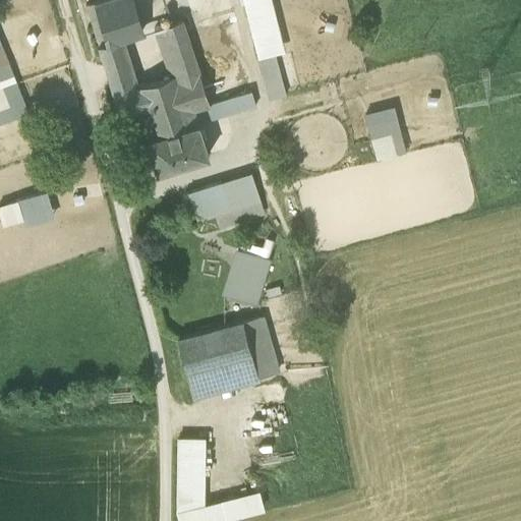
[(122,40),(140,34),(129,0),(103,0),(85,5),(99,47),(122,40)]
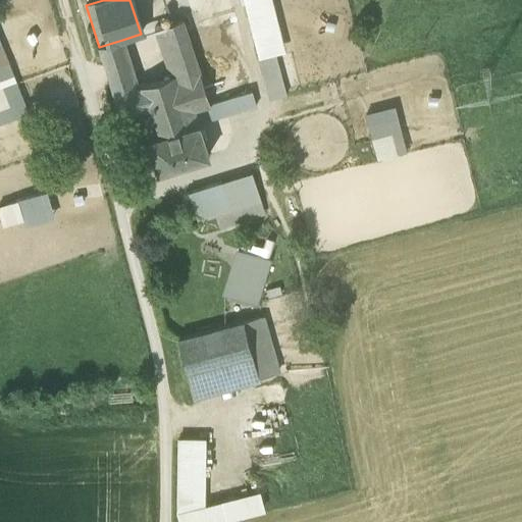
[(264,55),(249,0),(244,0),(260,56),(264,55)]
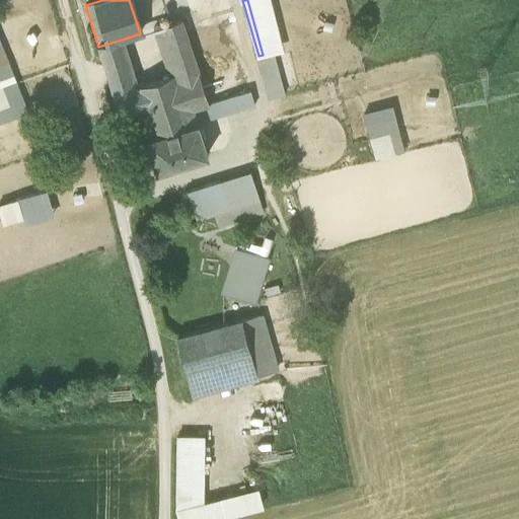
[(254,0),(247,0),(263,55),(270,53),(254,0)]
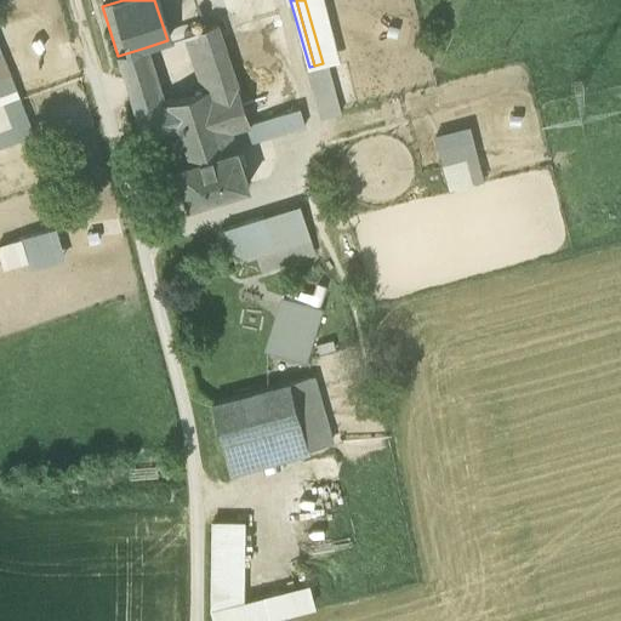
[(305,0),(323,63),(340,58),(323,0),(305,0)]
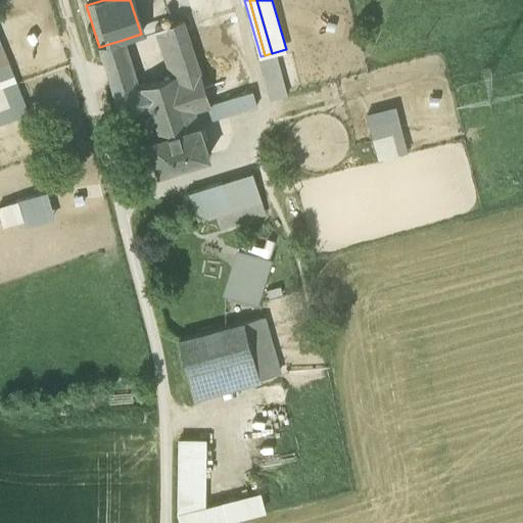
[(199,123),(215,117),(210,103),(200,73),(190,41),(183,19),(162,26),(178,73),(170,76),(137,86),(132,88),(129,79),(110,84),(121,115),(121,116),(139,110),(143,109),(152,138),(199,123)]
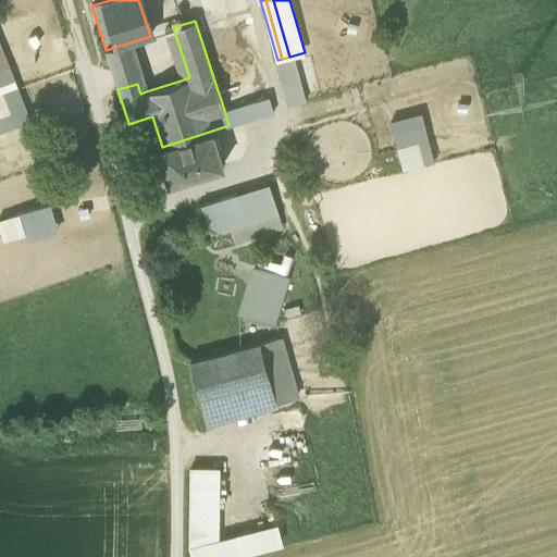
[(189,77),(173,27),(164,31),(181,81),(189,77)]
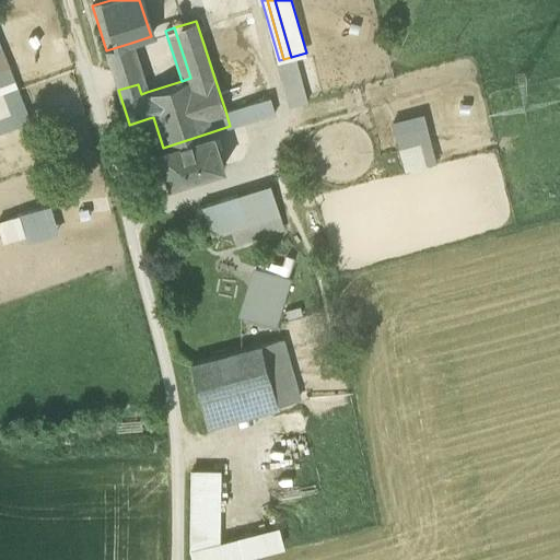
[(223,36),(203,44),(214,78),(235,71),(223,36)]
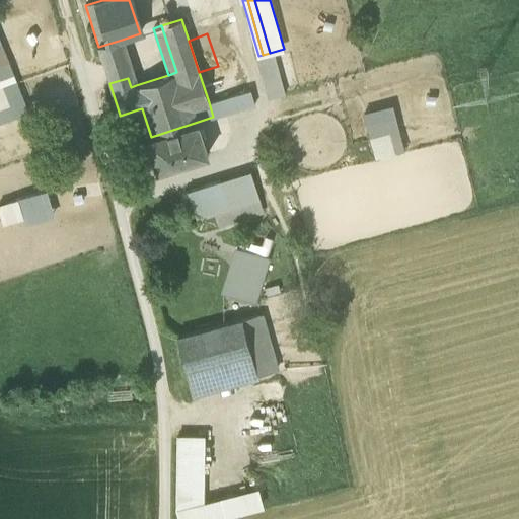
[(126,51),(122,40),(98,47),(109,83),(128,78),(131,87),(136,85),(126,51)]
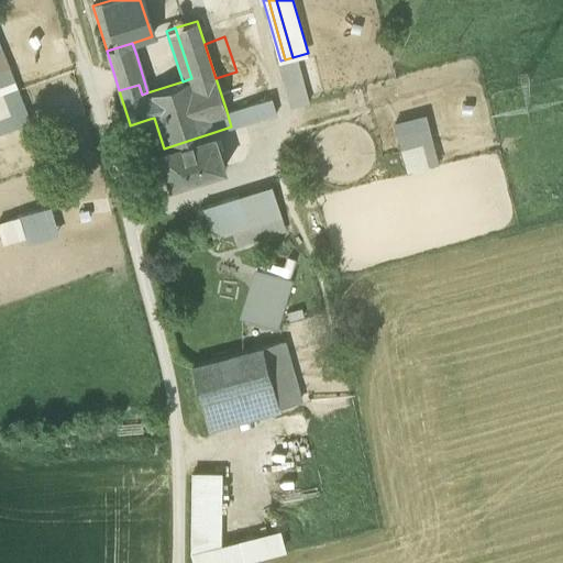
[(0,132),(30,121),(1,48),(0,48),(0,132)]
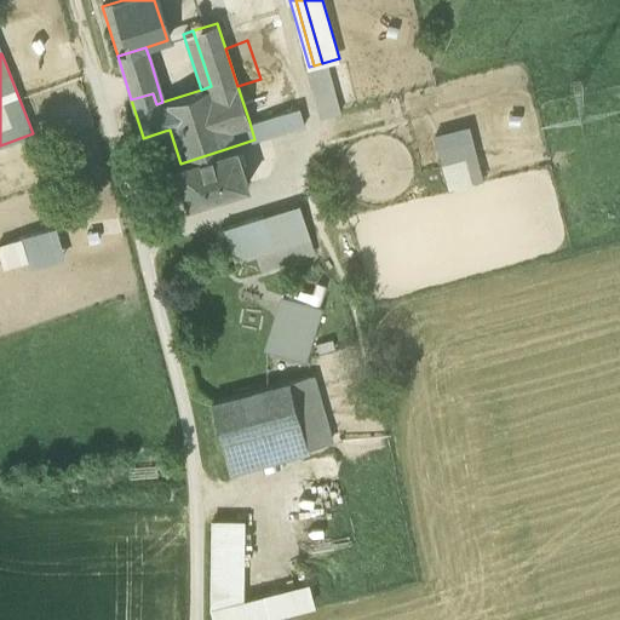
[(314,95),(333,90),(326,64),(308,69),(314,95)]
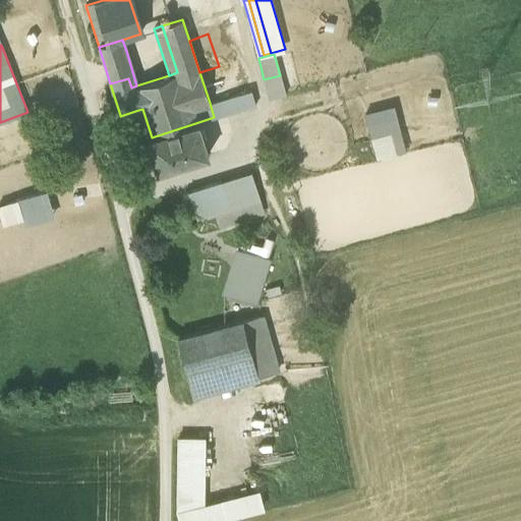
[(280,75),(264,79),(270,99),(285,95),(280,75)]
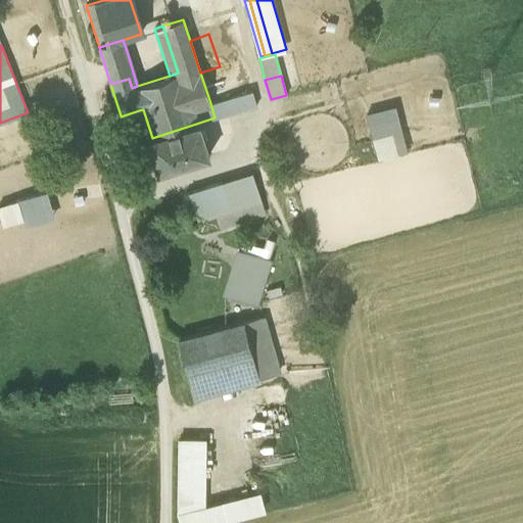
[(252,91),(210,103),(215,117),(256,105),(252,91)]
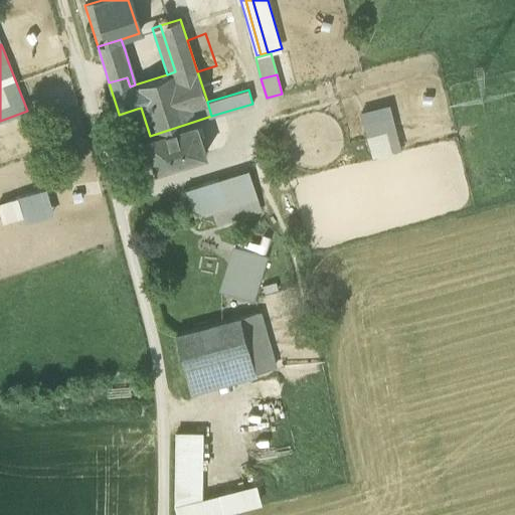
[(365,130),(391,122),(386,104),(360,111),(365,130)]
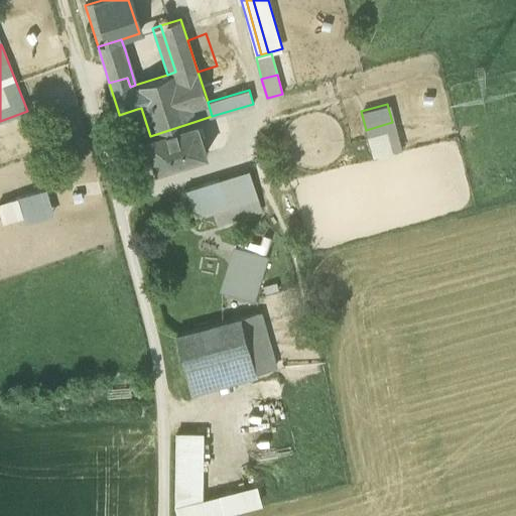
[(148,147),(155,169),(207,153),(197,121),(150,136),(141,108),(137,109),(145,137),(139,139),(142,149),(148,147)]
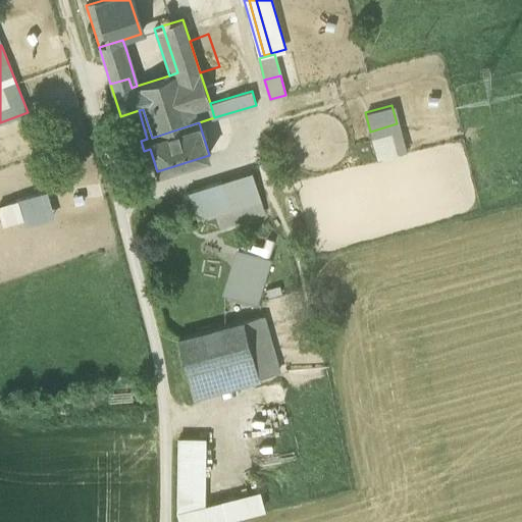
[(405,151),(397,123),(370,132),(377,158),(405,151)]
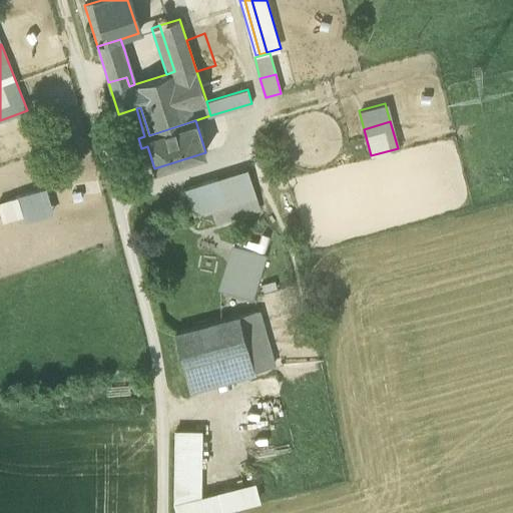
[(247,168),(217,178),(226,206),(257,197),(247,168)]
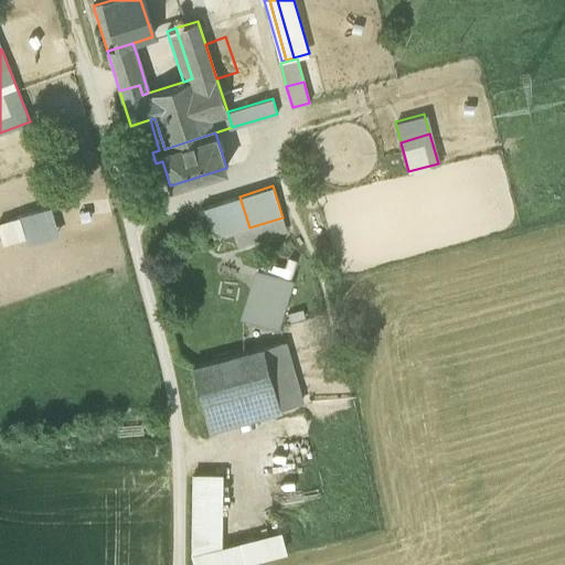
[(203,208),(214,240),(233,233),(249,227),(240,196),(203,208)]
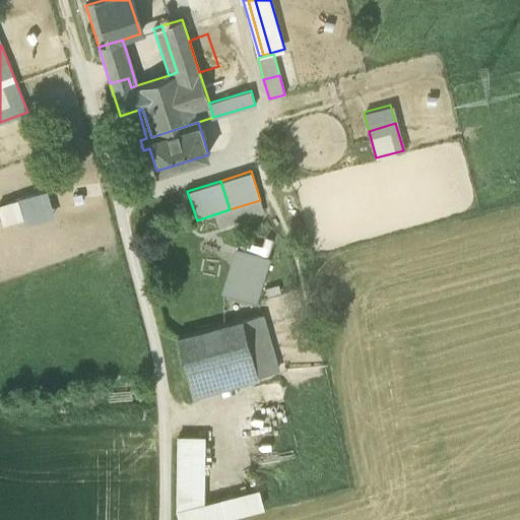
[(46,190),(16,199),(22,218),(25,228),(55,218),(46,190)]
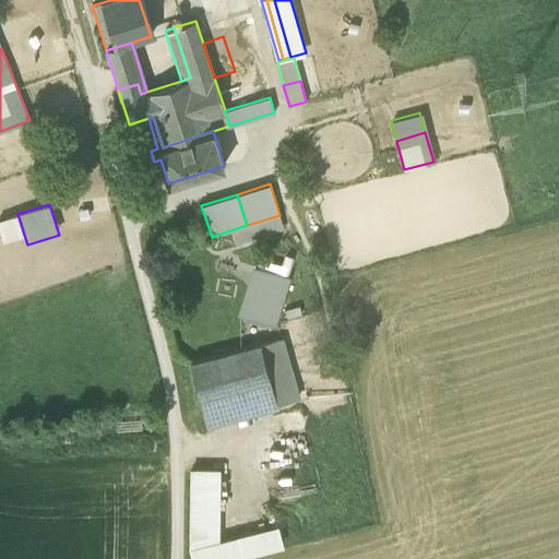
[(18,214),(0,218),(0,229),(3,241),(24,235),(18,214)]
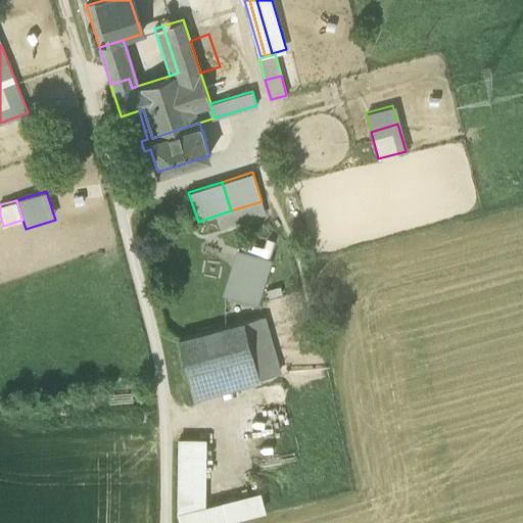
[(231,210),(216,216),(221,229),(266,215),(262,201),(231,210)]
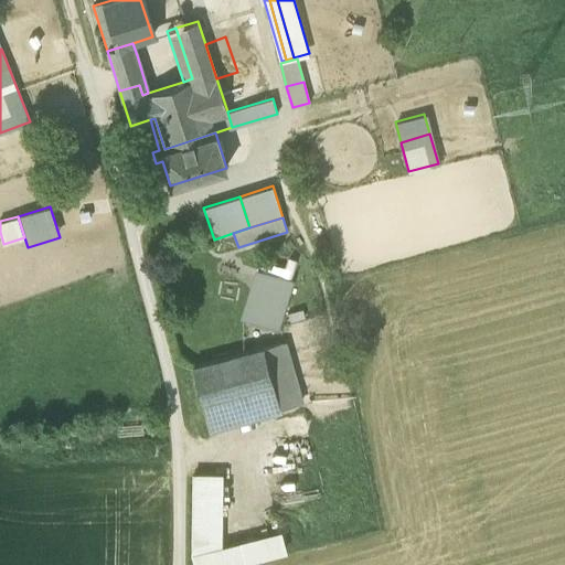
[(241,317),(278,329),(294,279),(255,268),(241,317)]
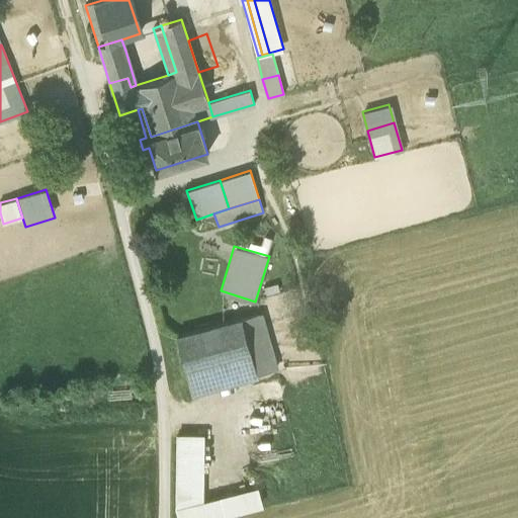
[(260,314),(242,319),(252,355),(186,373),(190,393),(276,369),(260,314)]
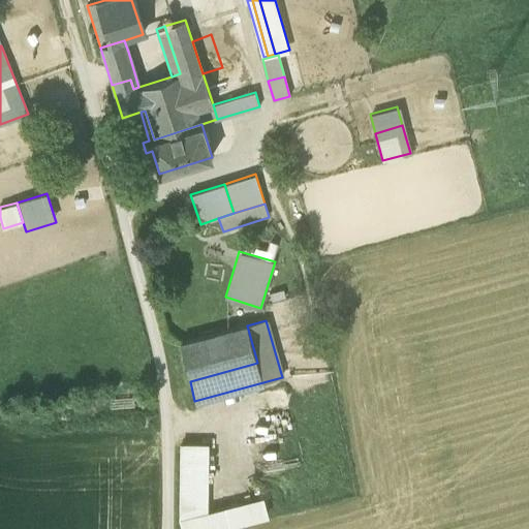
[(181,343),(190,381),(257,363),(247,325),(181,343)]
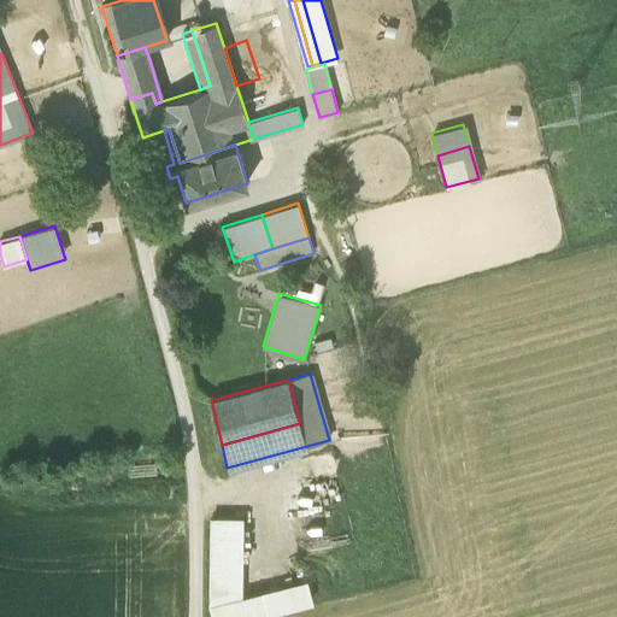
[(241,521),(212,521),(210,607),(211,616),(253,616),(310,603),(305,582),(239,600),(241,521)]
